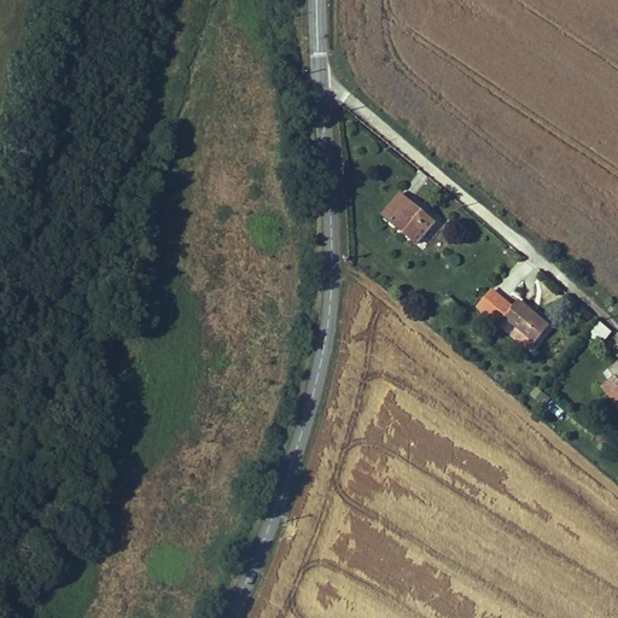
[(433,223),(400,196),(383,216),(417,245),(433,223)]
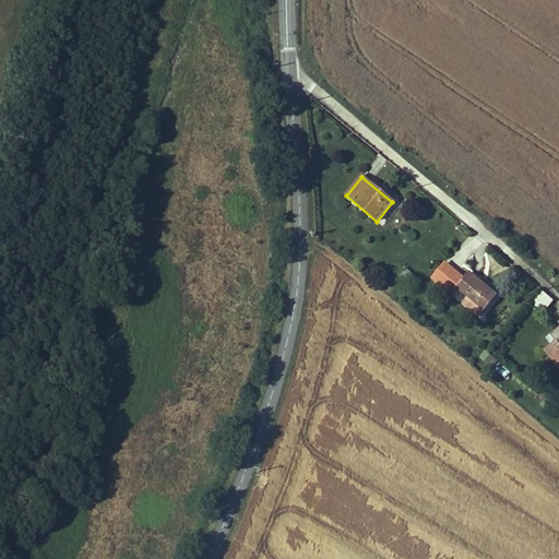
[(495,297),(478,283),(466,273),(454,288),(466,298),(483,311),(495,297)]
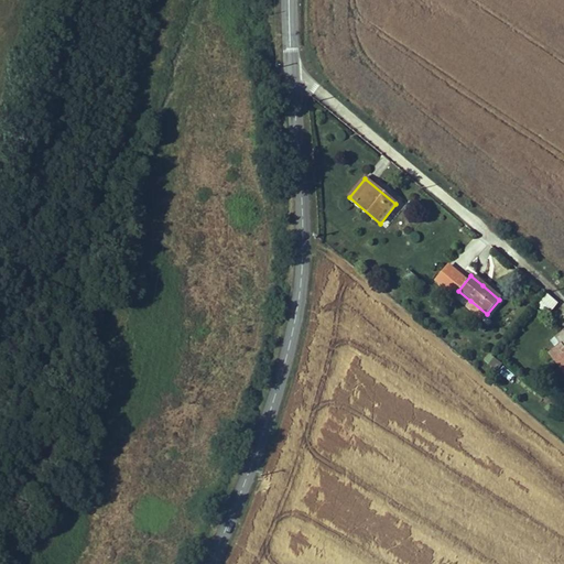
[(501,296),(485,283),(483,285),(499,300),(501,296)]
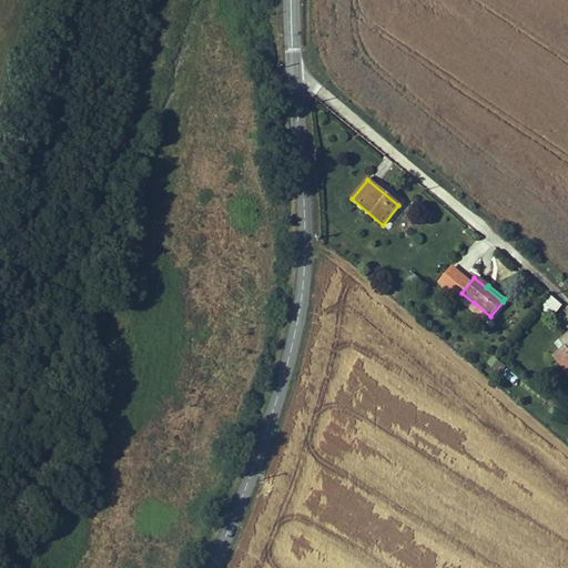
[(553,316),(563,303),(549,294),(539,306),(553,316)]
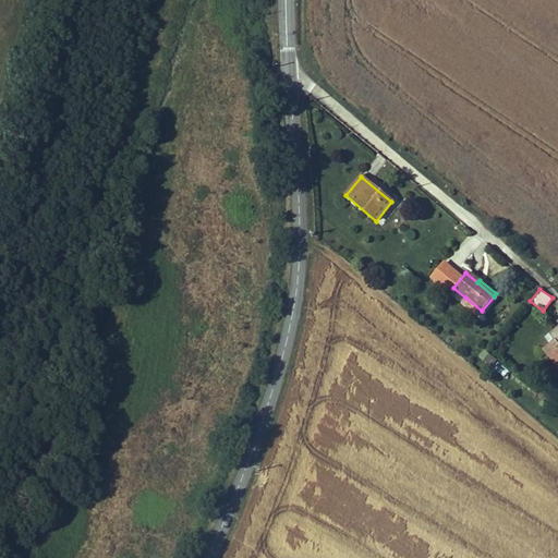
[(482,311),(465,298),(461,303),(477,316),(482,311)]
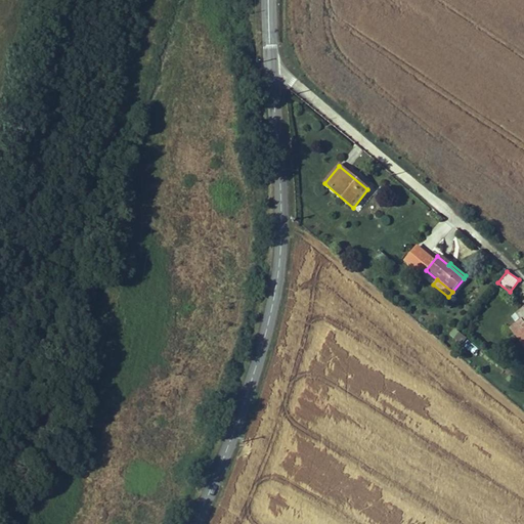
[(523,306),(517,313),(521,318),(510,328),(523,346),(523,306)]
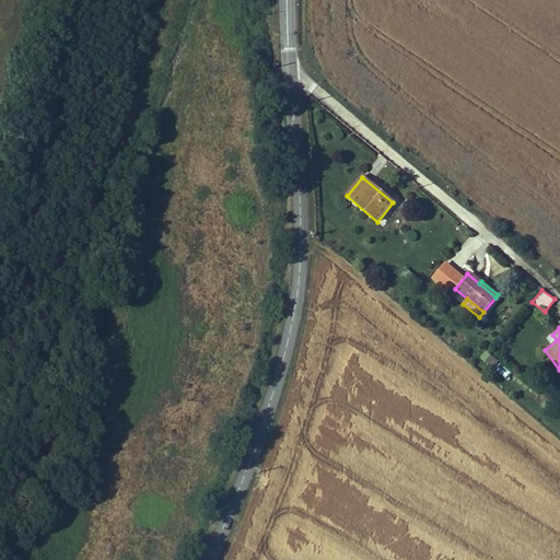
[(487,352),(481,359),(492,366),(498,360),(487,352)]
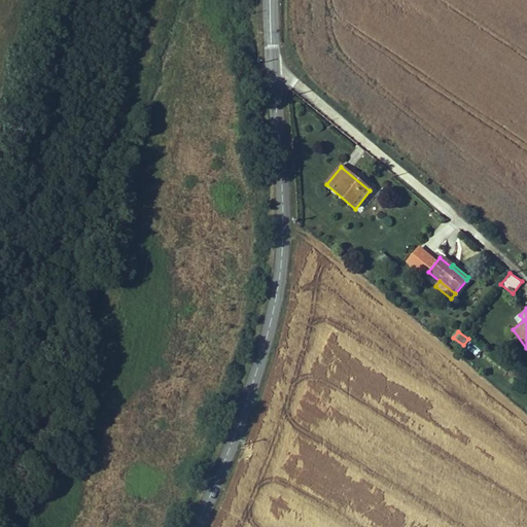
[(466,349),(475,355),(480,350),(471,343),(466,349)]
